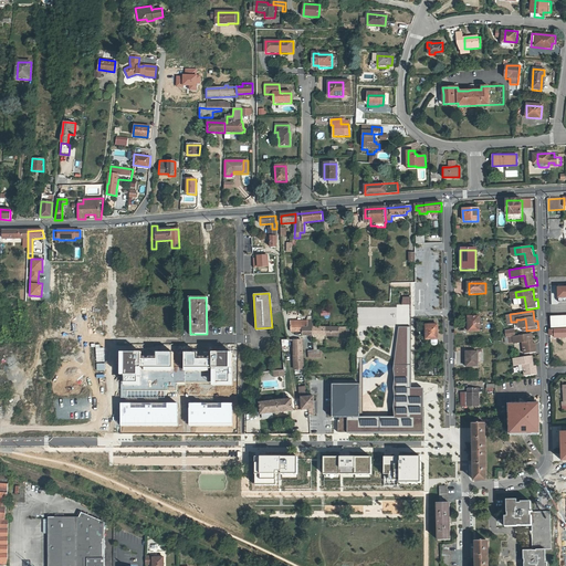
[(565,315),(551,316),(552,327),(565,326),(565,315)]
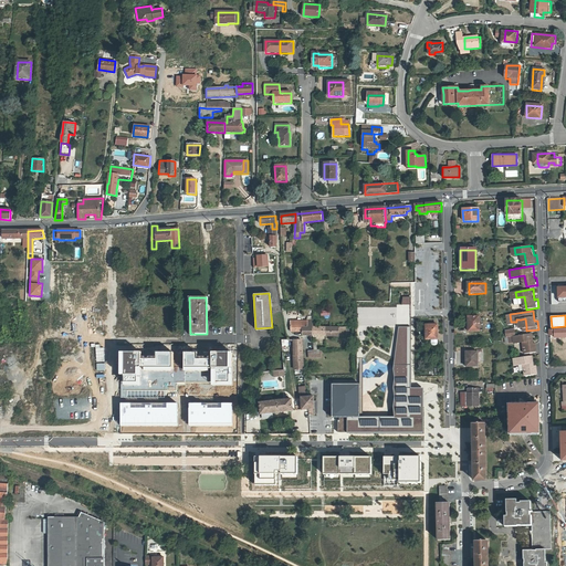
[(480,316),(469,316),(469,332),(480,332),(480,327),(485,327),(485,317),(480,317),(480,316)]
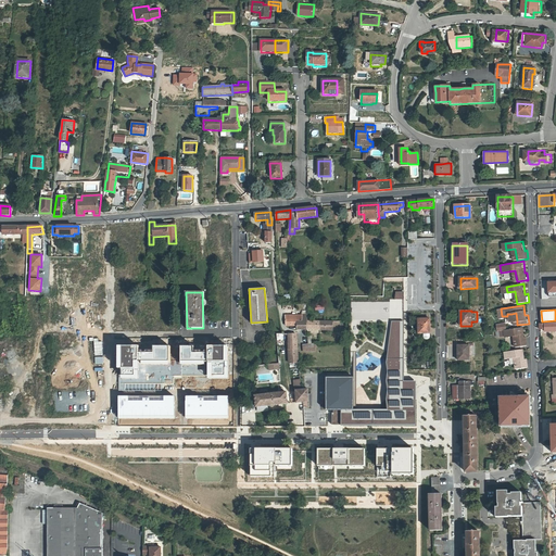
[(298,326),(297,315),(287,316),(287,326),(298,326)]
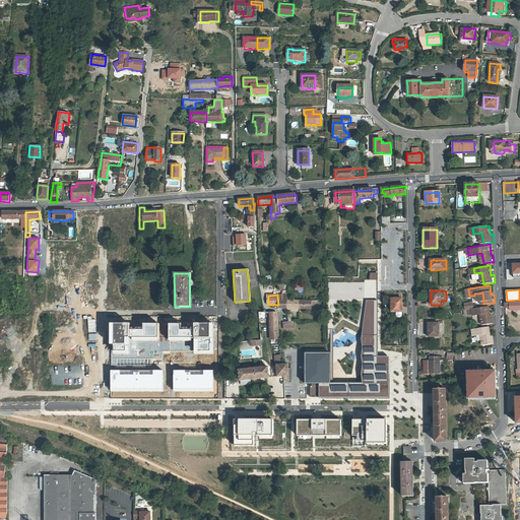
[(277,295),(278,305),(278,308),(288,308),(288,301),(288,295),(283,295),(277,295)]
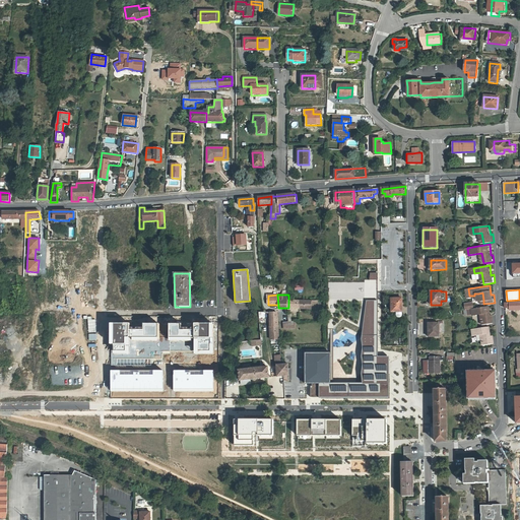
[(402,299),(392,299),(392,312),(396,312),(402,312),(402,299)]
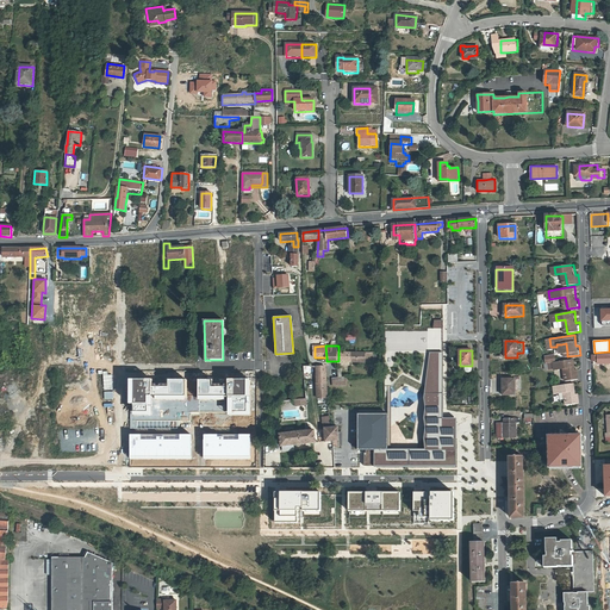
[(374,353),(352,353),(352,362),(366,362),(366,366),(374,366),(374,353)]
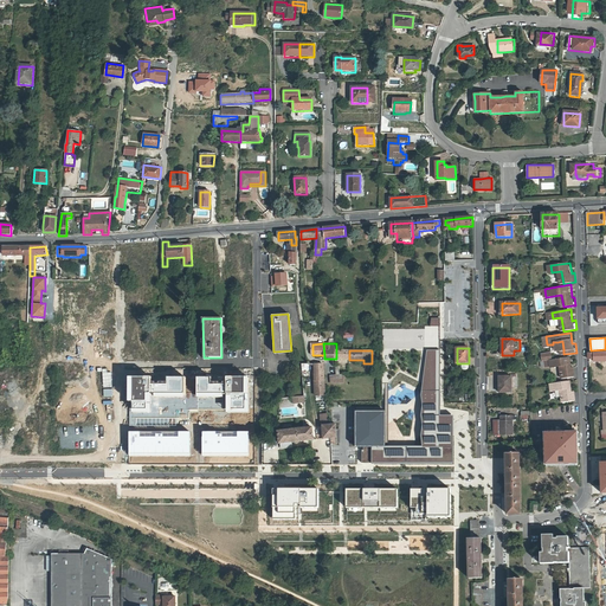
[(385,412),(381,412),(356,412),(356,447),(362,447),(362,464),(453,463),(453,417),(440,416),(440,350),(427,350),(421,395),(423,405),(421,416),(423,425),(420,437),(423,446),(385,446),(385,412)]
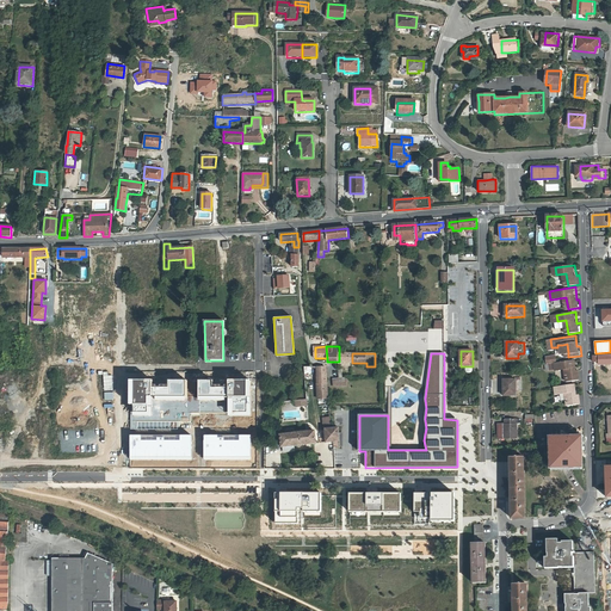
[(594,362),(599,362),(599,364),(610,363),(610,355),(597,356),(594,356),(594,362)]
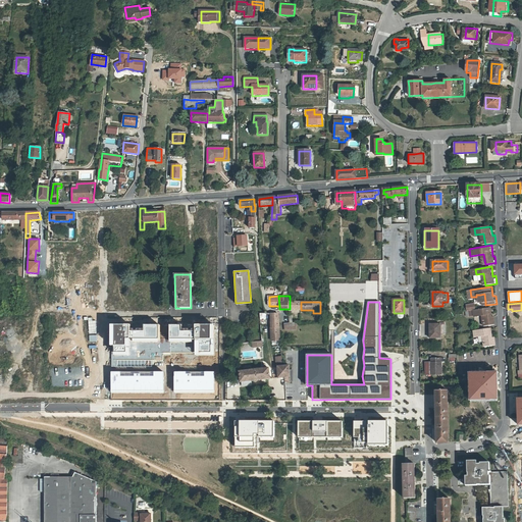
[(492,307),(467,311),(468,317),(483,315),(485,325),(497,324),(496,316),(493,316),(492,307)]
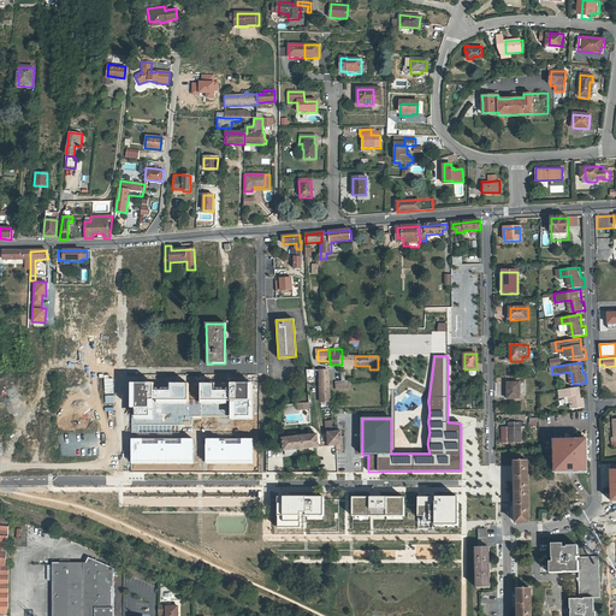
[(321,369),(321,402),(331,401),(329,369),(321,369)]
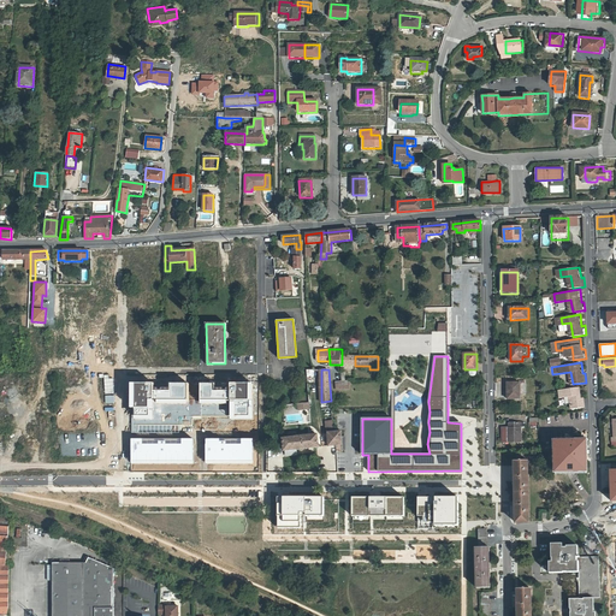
[(187,406),(187,384),(172,384),(172,390),(157,390),(157,384),(134,384),(132,420),(155,420),(155,406),(187,406)]
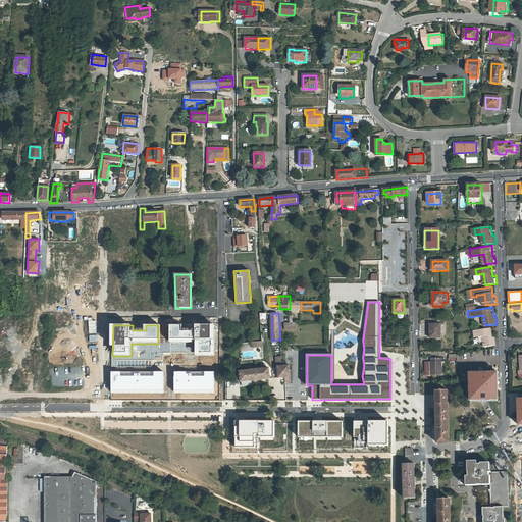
[(181,325),(170,325),(170,343),(196,344),(196,356),(215,356),(215,325),(195,325),(195,330),(181,330),(181,325)]
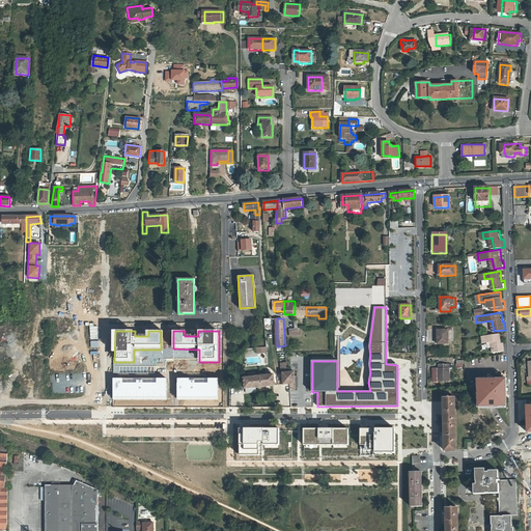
[(447,331),(439,331),(439,337),(437,337),(437,344),(448,343),(447,331)]
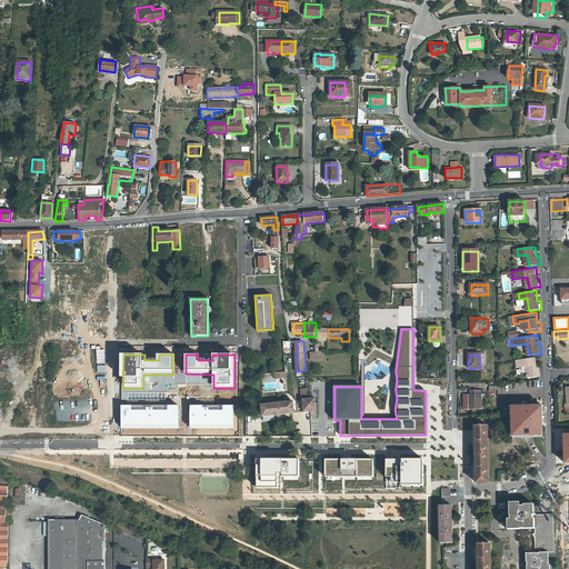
[(517,360),(518,367),(527,366),(528,377),(542,375),(541,367),(539,367),(538,357),(517,360)]
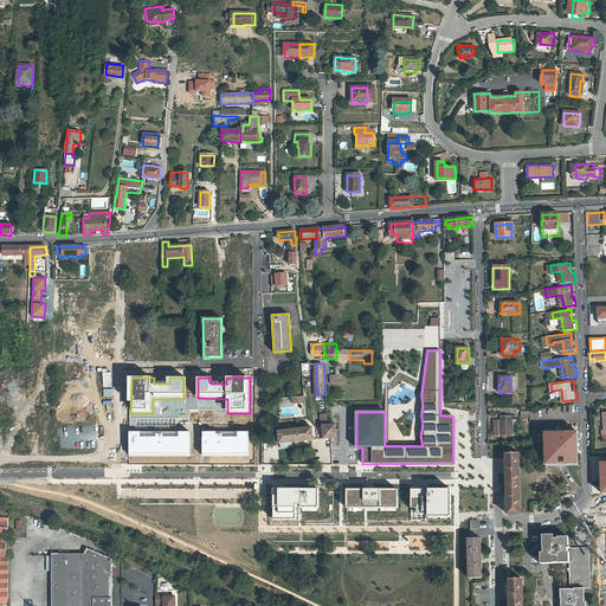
[(511,419),(511,416),(501,416),(501,420),(494,420),(495,434),(513,434),(513,419),(511,419)]
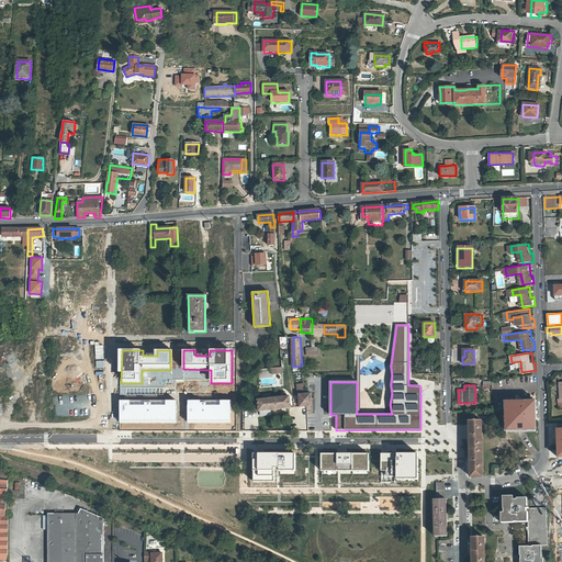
[(307,406),(310,412),(313,412),(313,394),(305,394),(305,390),(300,390),(301,407),(307,406)]
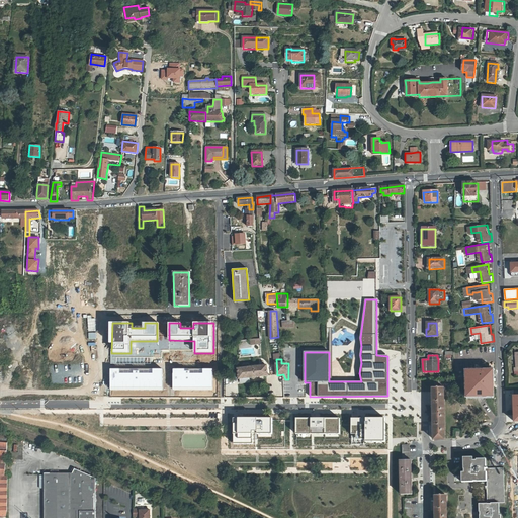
[(267,365),(238,368),(240,379),(268,376),(267,365)]
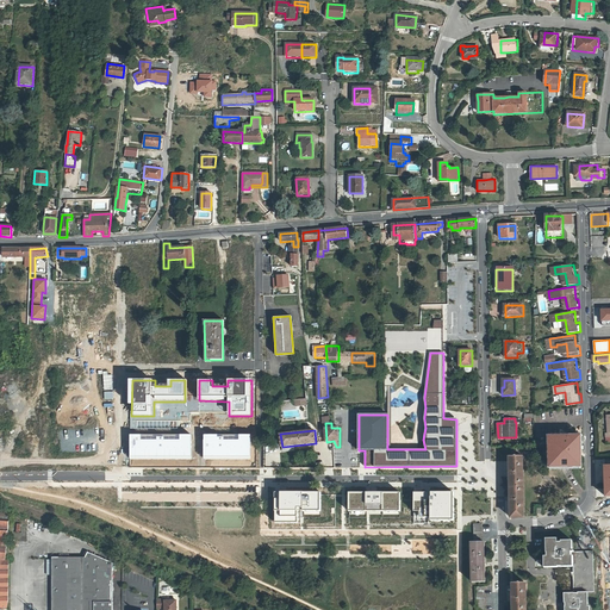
[(250,435),(205,435),(205,459),(250,460),(250,435)]
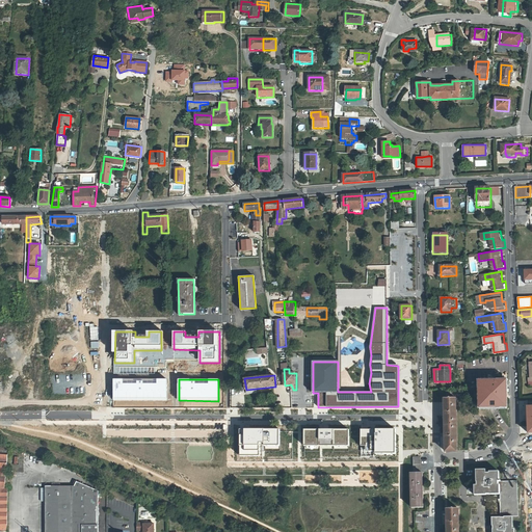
[(167,380),(113,380),(113,401),(167,402),(167,380)]
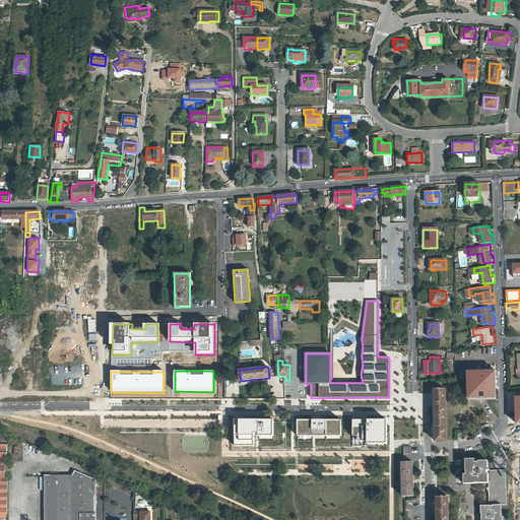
[(468,380),(469,380),(469,399),(494,399),(494,384),(494,380),(495,380),(495,373),(485,373),(485,374),(477,375),(477,373),(468,373),(468,380)]
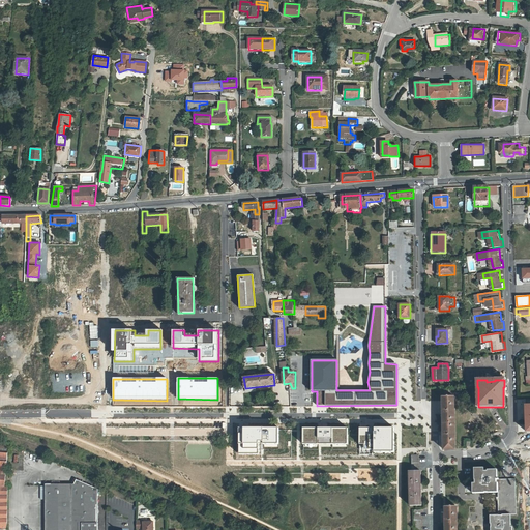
[(455,449),(455,398),(444,398),(445,449),(455,449)]
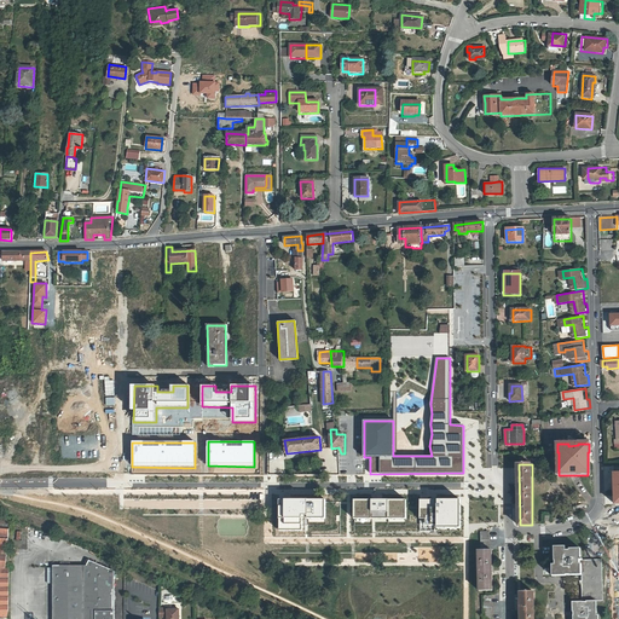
[(324,498),(278,499),(278,530),(302,530),(302,519),(324,519),(324,498)]
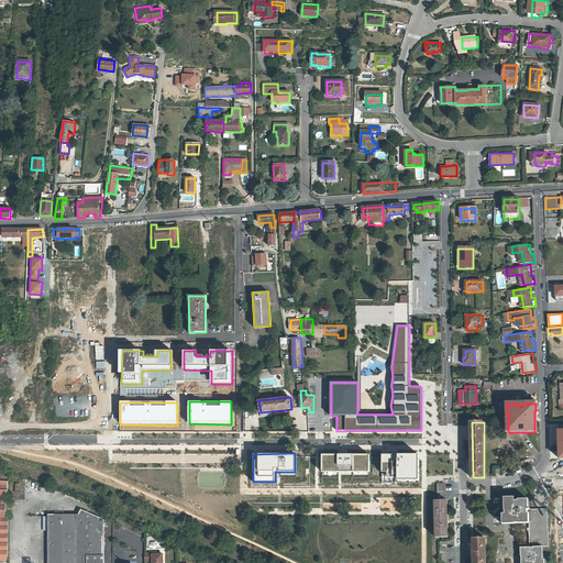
[(370,454),(321,454),(321,472),(370,472),(370,454)]
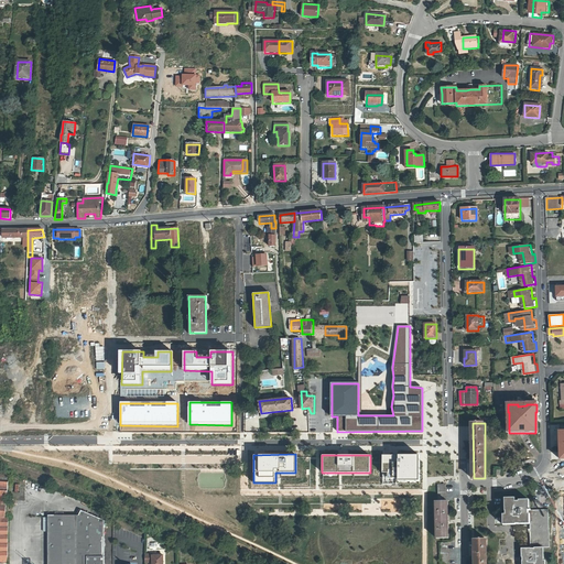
[(419,455),(382,455),(382,473),(387,473),(387,478),(398,479),(398,481),(419,481),(419,455)]
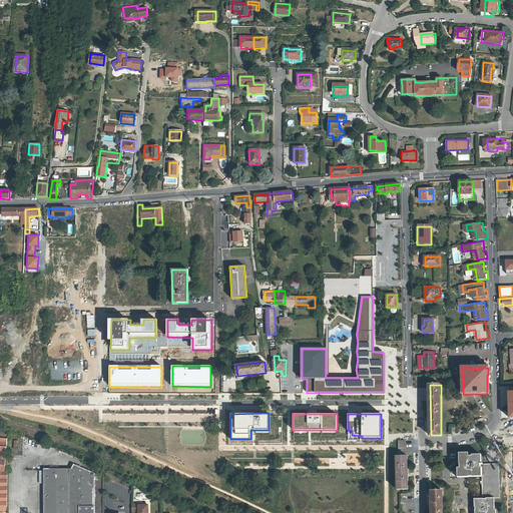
[(0,470),(4,471),(8,430),(0,429),(0,470)]
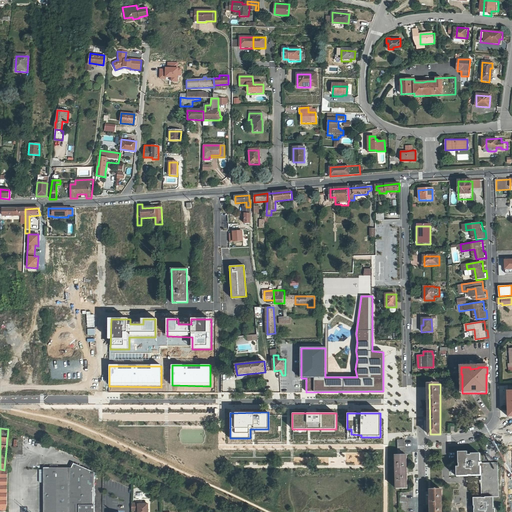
[(495,511),(496,508),(495,508),(494,496),(500,496),(499,462),(482,461),(482,452),(472,452),(472,454),(469,454),(469,451),(460,451),(460,462),(461,462),(461,466),(458,466),(458,475),(469,475),(470,474),(473,474),(473,475),(483,475),(483,496),(474,496),(474,505),(475,505),(475,508),(474,511),(495,511)]
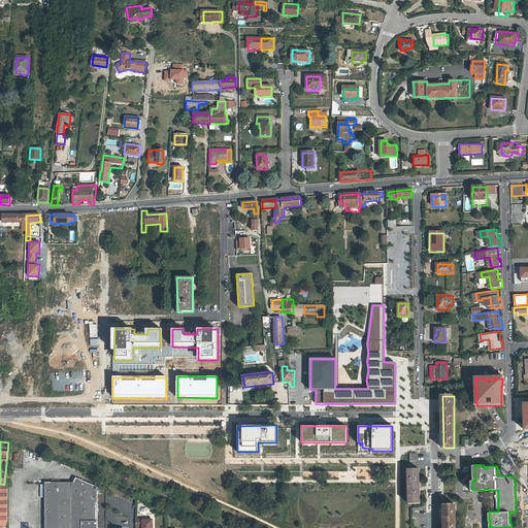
[(410,470),(407,470),(408,504),(420,503),(419,469),(417,469),(410,470)]
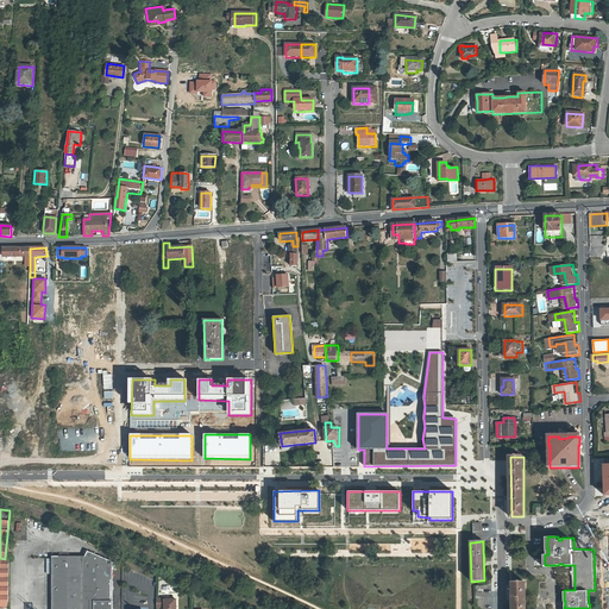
[(250,565),(261,567),(263,550),(252,547),(250,565)]
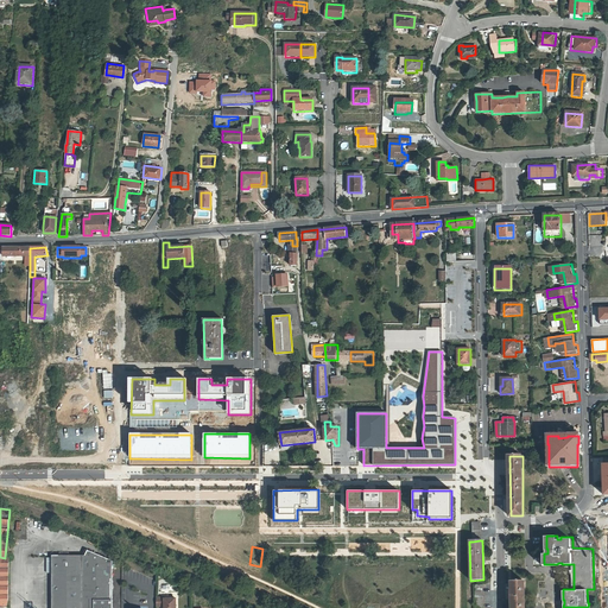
[(51,607),(112,607),(112,559),(87,549),(84,553),(51,553),(51,607)]
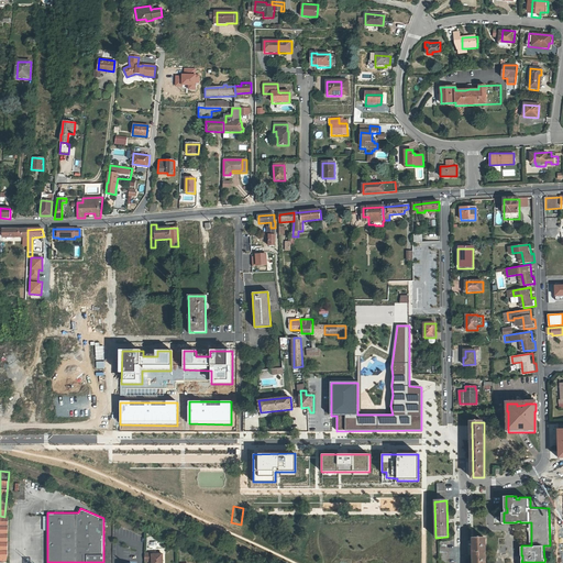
[(485,562),(485,538),(474,538),(474,562),(485,562)]
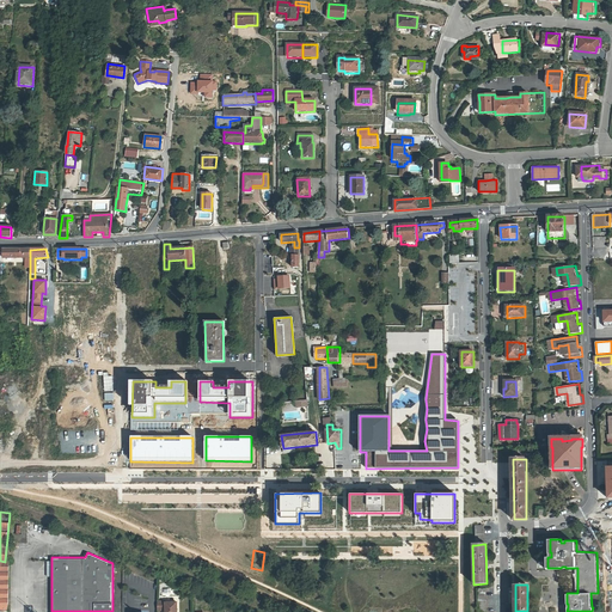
[(166,603),(159,601),(158,611),(166,611),(165,611),(177,611),(178,604),(166,604),(166,603)]
